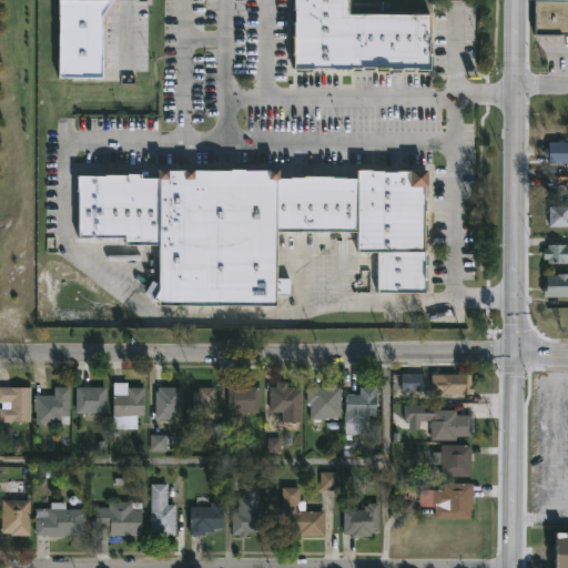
[(57,0),(109,0),(102,13),(101,78),(57,78),(57,0)]
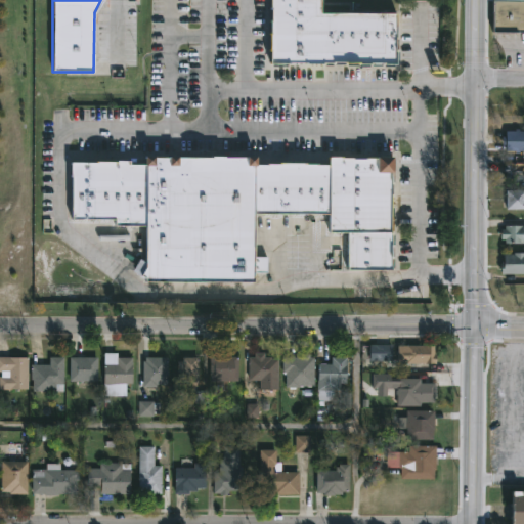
[(320,0),(320,11),(395,11),(395,61),(269,61),(269,0),(320,0)]
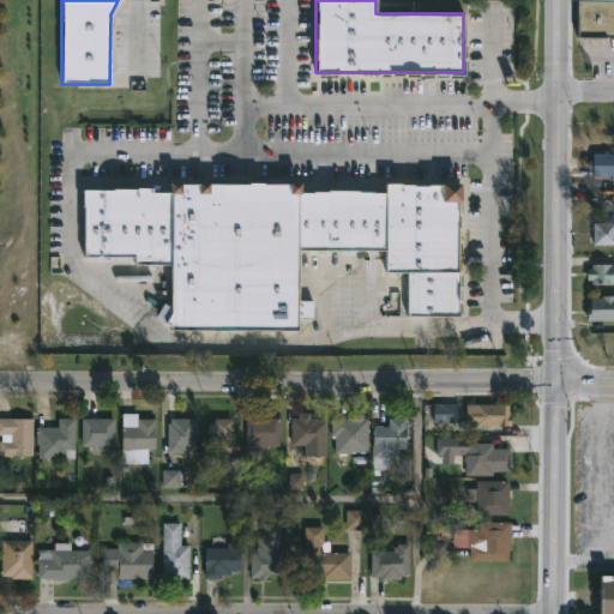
[(613,0),(613,37),(575,37),(575,0),(613,0)]
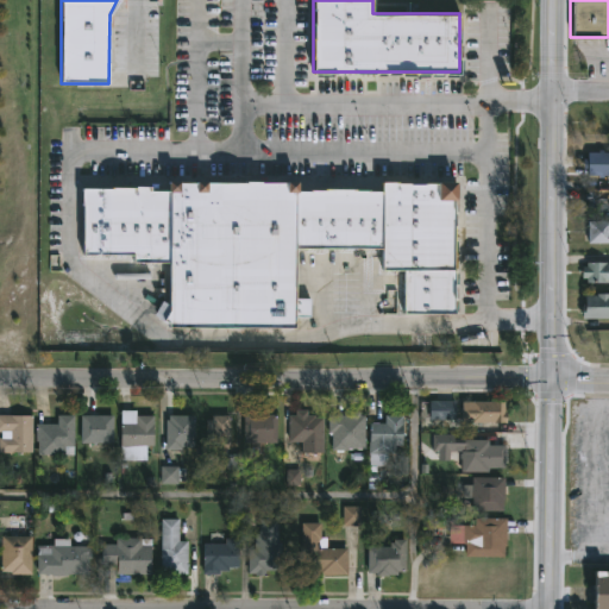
[(602,149),(602,151),(608,151),(608,175),(606,175),(606,177),(597,177),(597,175),(585,175),(585,169),(582,169),(582,158),(585,158),(585,151),(597,151),(597,149),(602,149)]
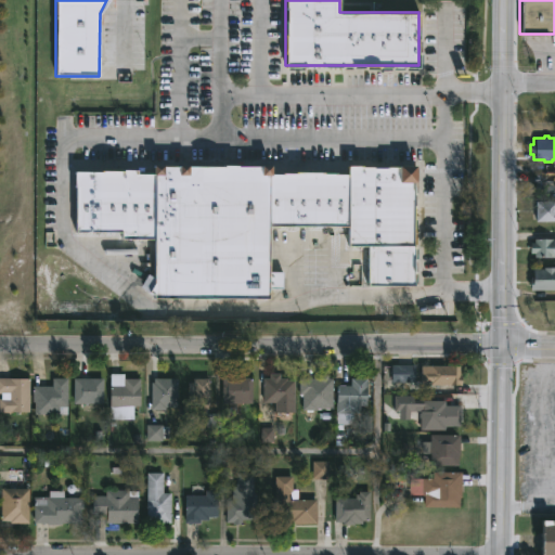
[(155,169),(155,164),(270,165),(270,170),(269,226),(268,297),(154,296),(155,239),(155,224),(155,169)]
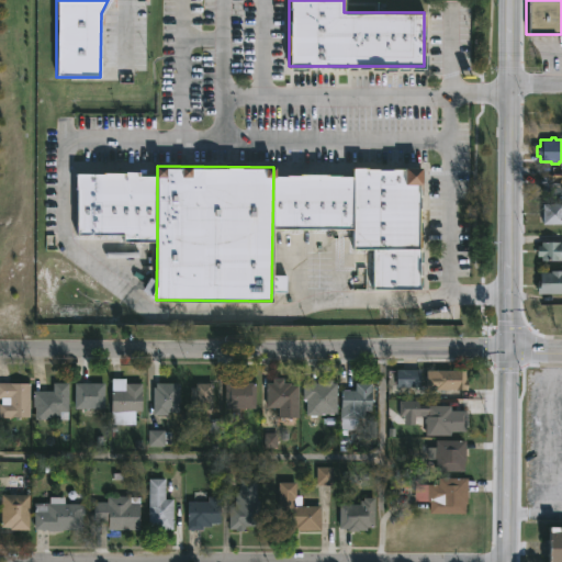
[(352,173),(352,167),(422,168),(420,287),(372,287),(373,248),(351,247),(351,229),(352,173)]
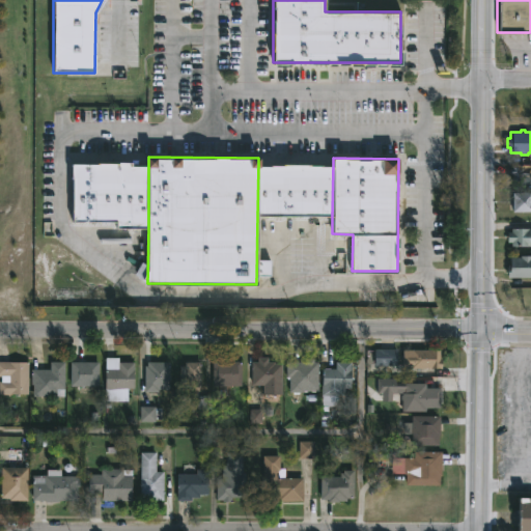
[(148,215),(148,228),(116,228),(117,221),(71,220),(72,161),(148,162),(148,215)]
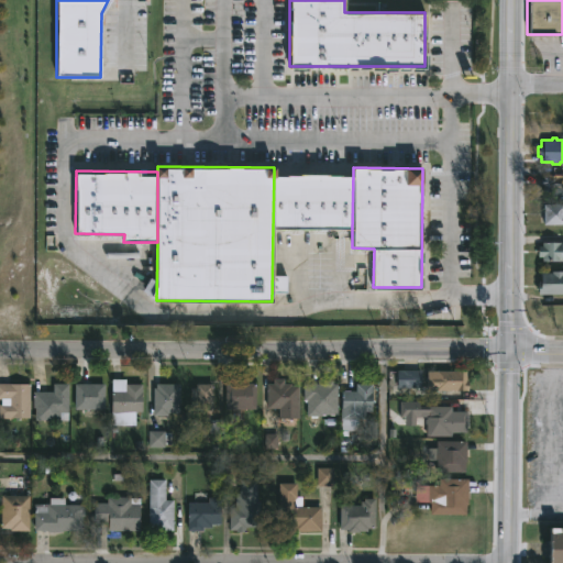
[(274,173),(353,174),(352,230),(273,229),(274,173)]
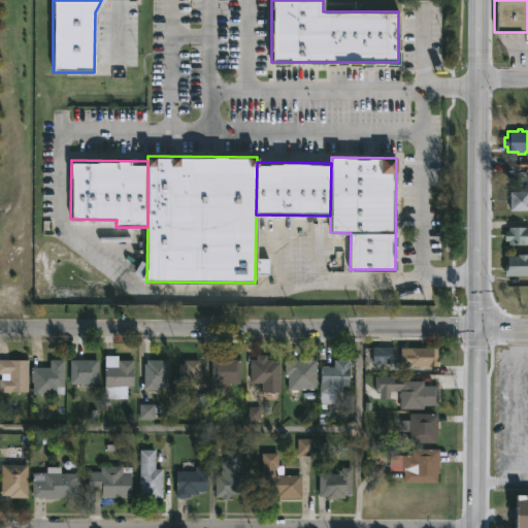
[(527,163),(527,180),(508,180),(508,172),(506,172),(506,167),(508,167),(508,163),(527,163)]
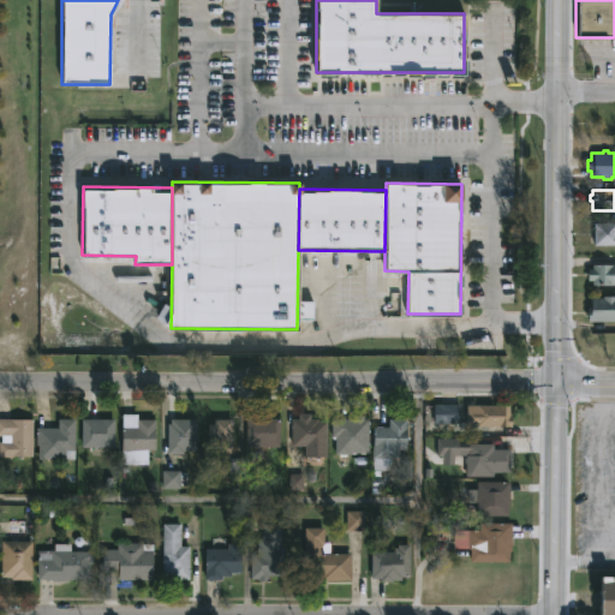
[(614,246),(587,244),(589,221),(614,221),(614,246)]
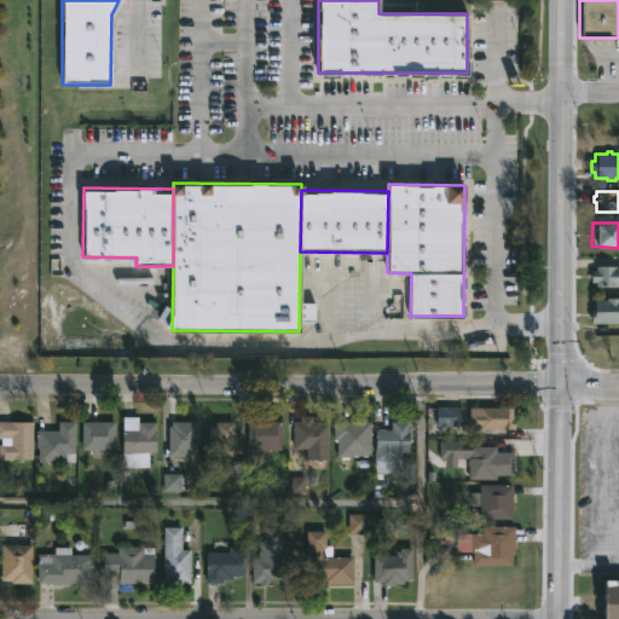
[(618,265),(618,287),(594,287),(594,282),(590,282),(590,270),(595,270),(595,265),(618,265)]
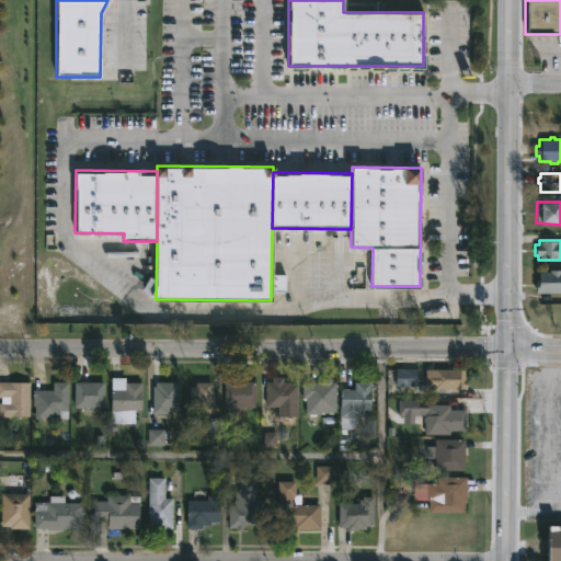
[(560,270),(560,271),(560,292),(534,292),(534,277),(537,277),(537,271),(560,270)]
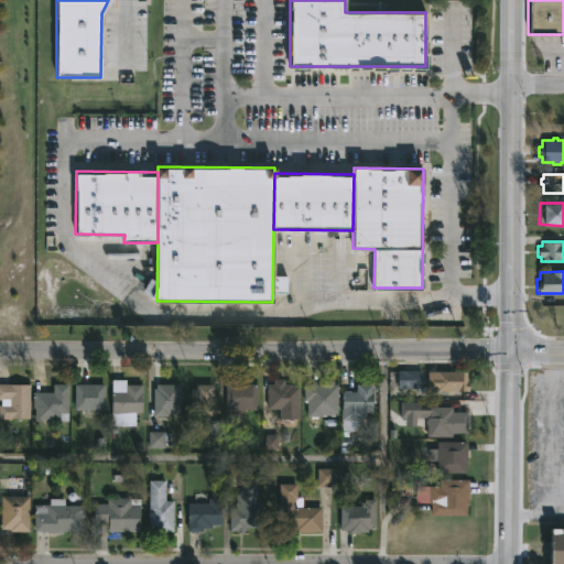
[(420,370),(420,389),(396,388),(397,370),(420,370)]
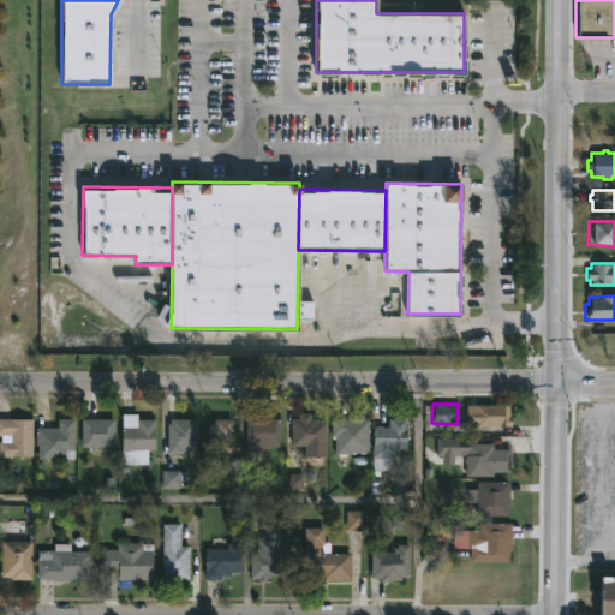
[(508,405),(508,415),(512,415),(512,427),(476,427),(476,423),(464,423),(464,405),(508,405)]
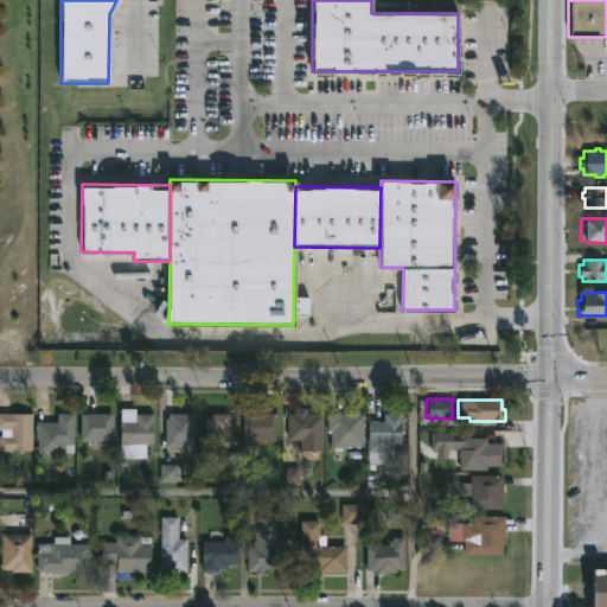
[(312,413),(321,415),(320,451),(299,451),(299,440),(285,440),(286,413),(292,414),(292,408),(304,408),(304,413),(312,413)]
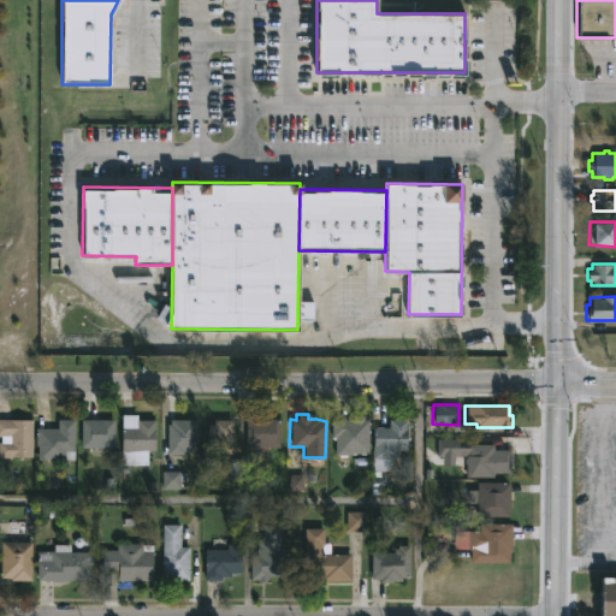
[(135,415),(135,419),(152,419),(153,450),(132,450),(132,462),(120,462),(120,415),(135,415)]
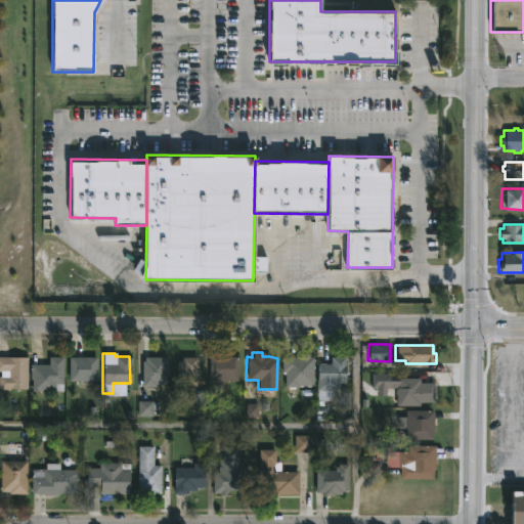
[(0,356),(6,356),(27,357),(26,389),(0,389),(0,356)]
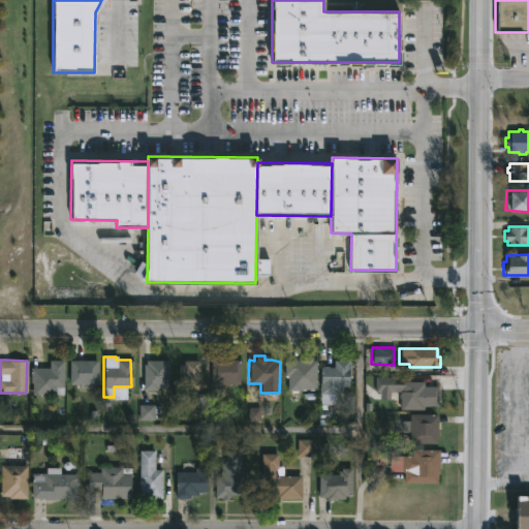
[(62,360),(62,396),(30,395),(30,383),(29,383),(29,368),(48,368),(48,360),(62,360)]
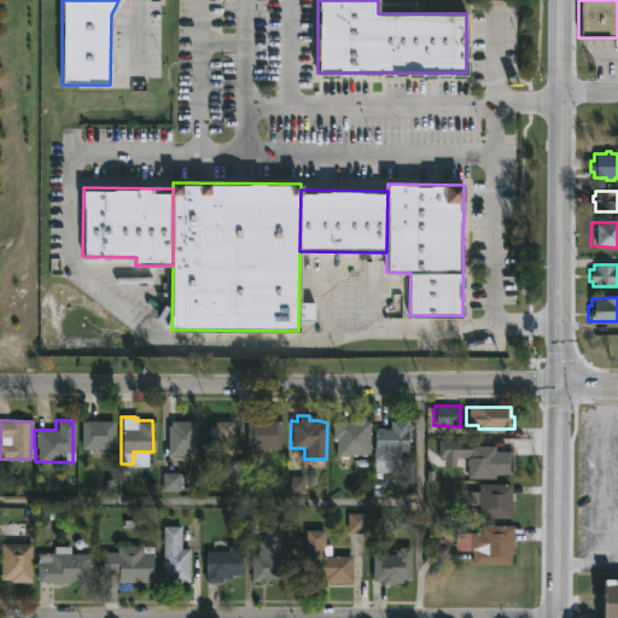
[(112,450),(80,450),(80,420),(112,421),(112,450)]
